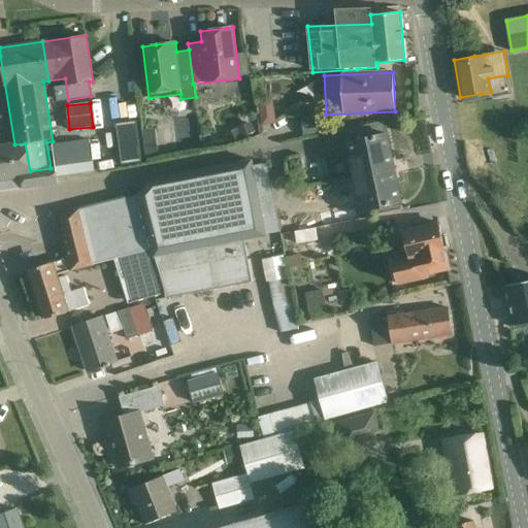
[(326,116),(301,119),(303,134),(328,132),(326,116)]
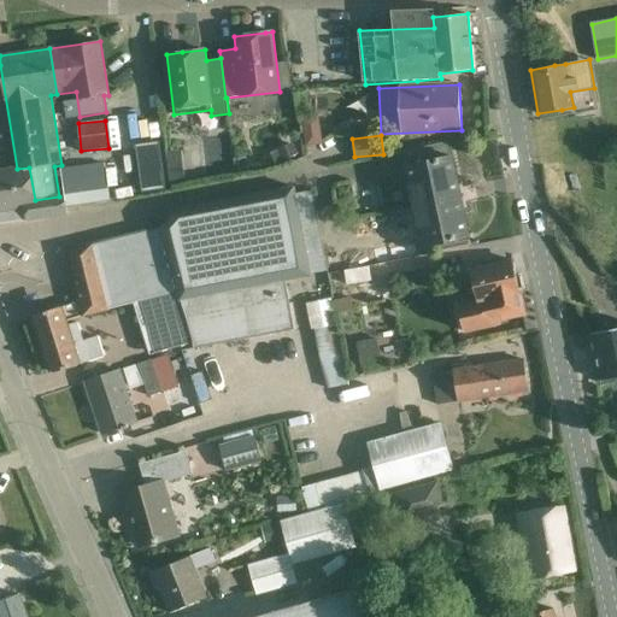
[(159,142),(136,146),(142,192),(165,189),(159,142)]
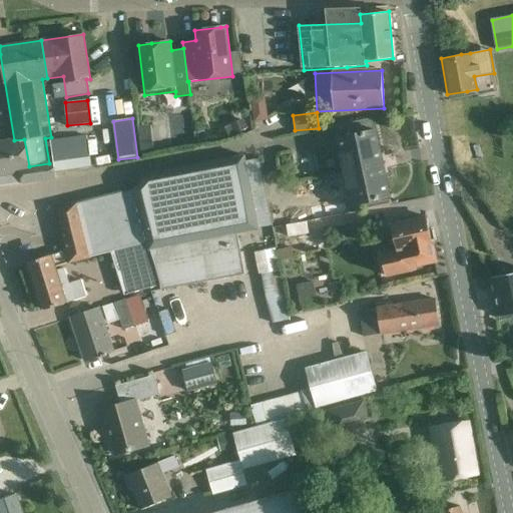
[(235,134),(248,127),(243,118),(230,125),(235,134)]
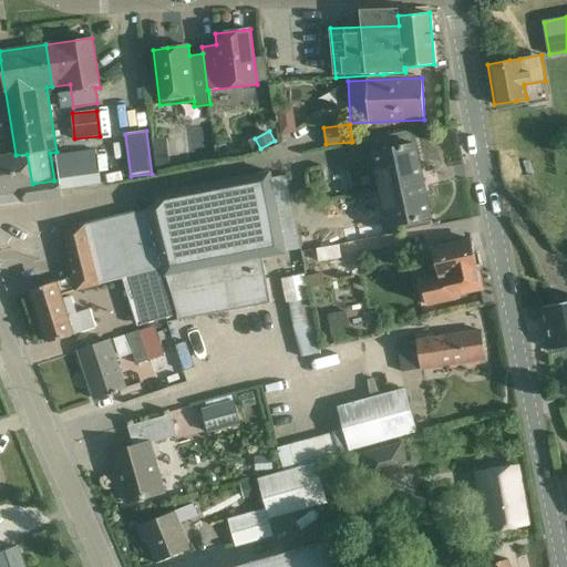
[(381,189),(429,179),(426,165),(420,166),(415,144),(373,153),(381,189)]
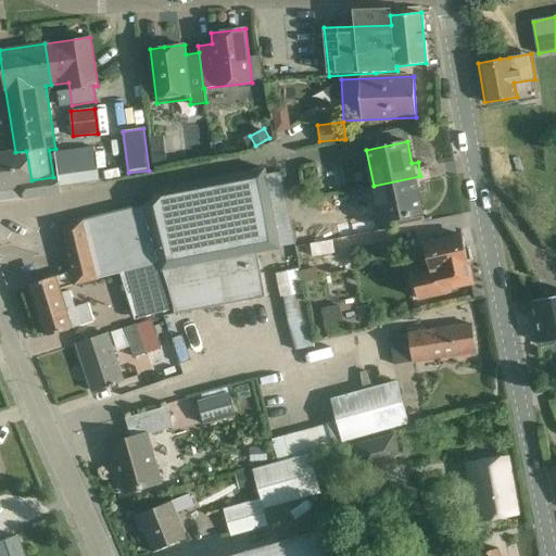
[(60,179),(98,174),(93,148),(54,153),(58,176),(60,176),(60,179)]
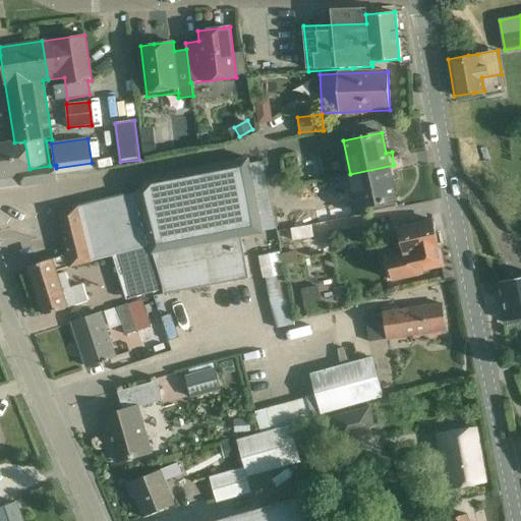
[(33,186),(58,181),(56,168),(56,165),(54,165),(50,166),(30,169),(24,141),(14,142),(0,145),(0,178),(31,173),(33,186)]
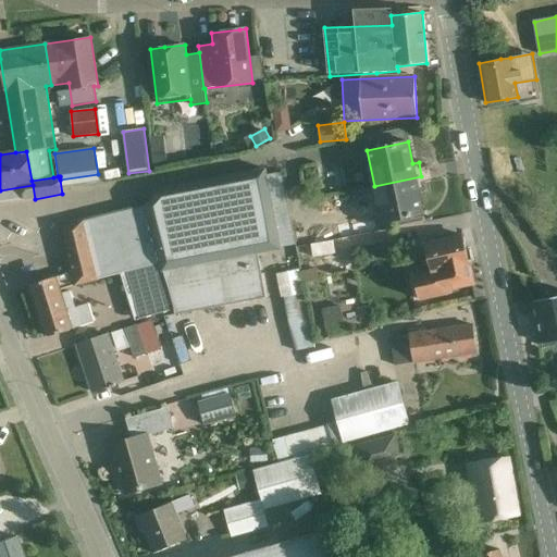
[(168,166),(165,153),(152,156),(155,168),(168,166)]
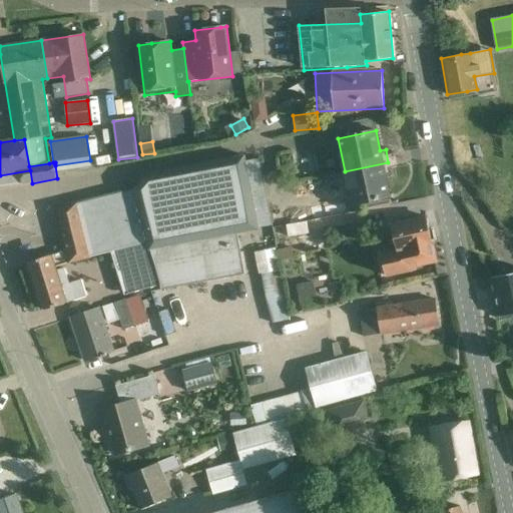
[(90,255),(111,250),(124,296),(161,285),(149,249),(259,229),(244,154),(147,174),(135,190),(75,203),(56,208),(66,250),(28,263),(43,310),(87,297),(82,280),(69,284),(64,268),(57,271),(56,267),(91,258),(90,255)]
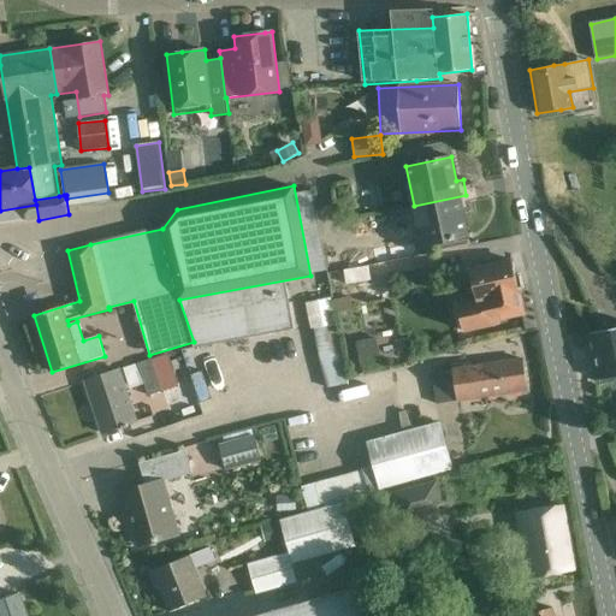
[(422,246),(444,241),(468,236),(462,211),(469,209),(466,195),(414,206),(422,246)]
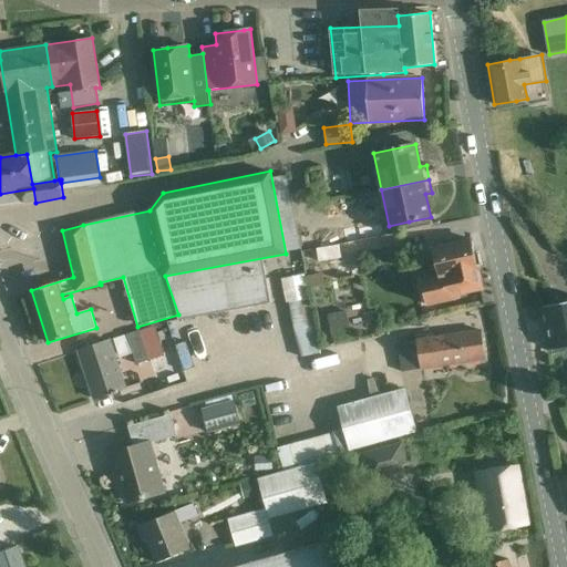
[(313,229),(299,232),(302,251),(312,249),(320,235),(313,229)]
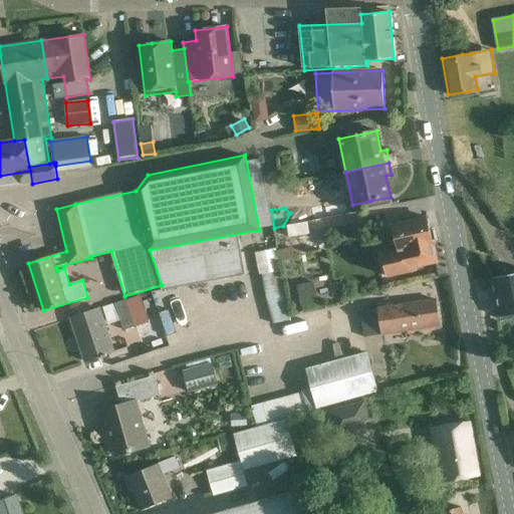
[(436,261),(433,245),(434,245),(428,217),(393,225),(398,251),(382,254),(387,276),(416,270),(415,266),(436,261)]
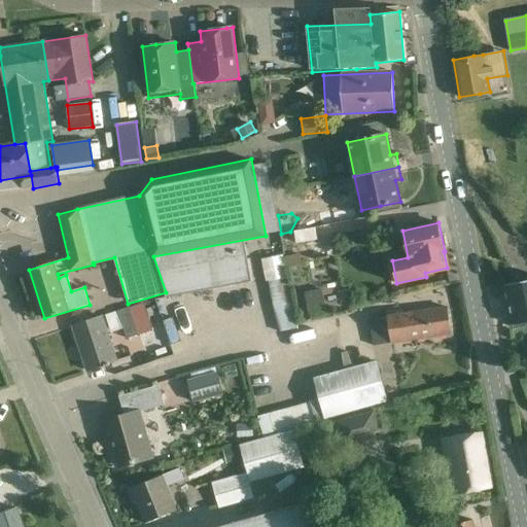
[(294,231),(296,243),(317,239),(315,226),(294,231)]
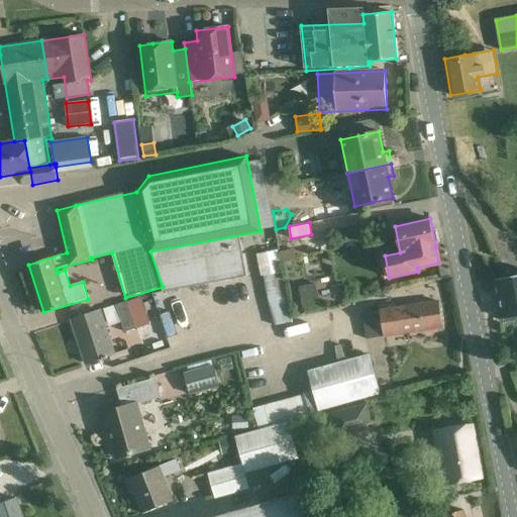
[(279,252),(281,264),(296,261),(294,248),(279,252)]
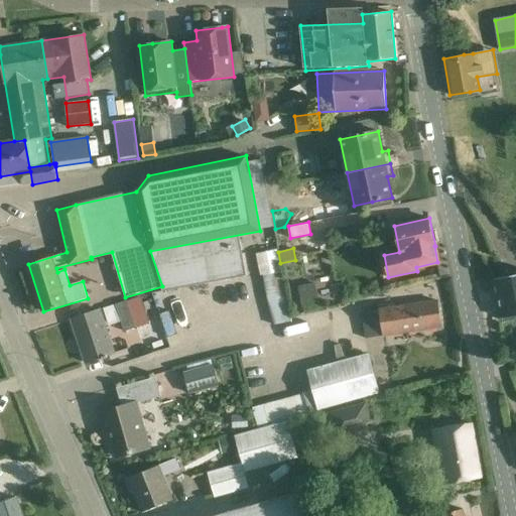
[(262,276),(281,272),(276,249),(256,253),(260,276),(262,276)]
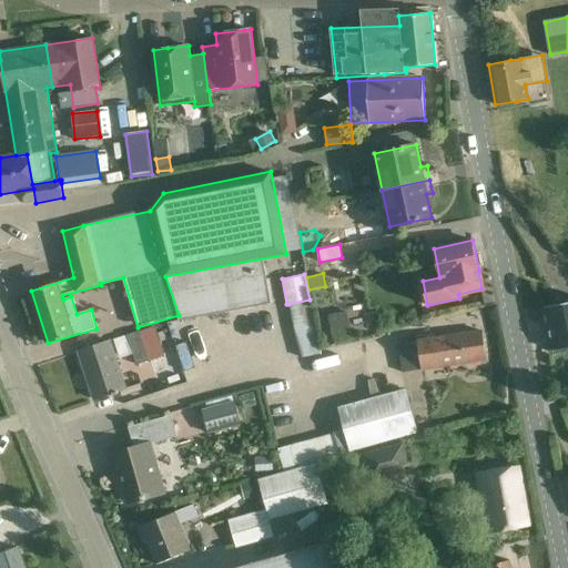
[(244,300),(272,292),(269,281),(241,288),(244,300)]
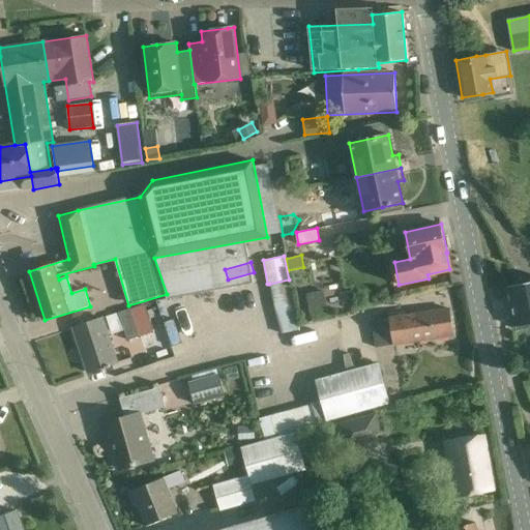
[(289,280),(269,284),(275,314),(282,335),(300,331),(290,280),(289,280)]
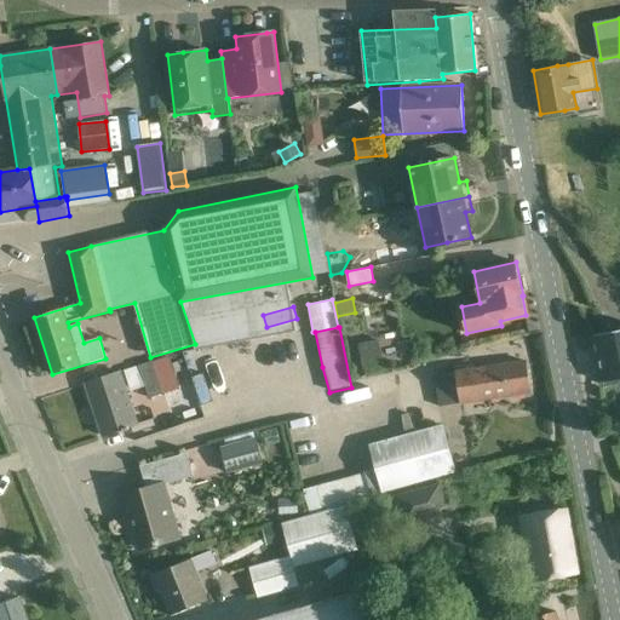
[(619,329),(595,336),(604,384),(619,380),(619,329)]
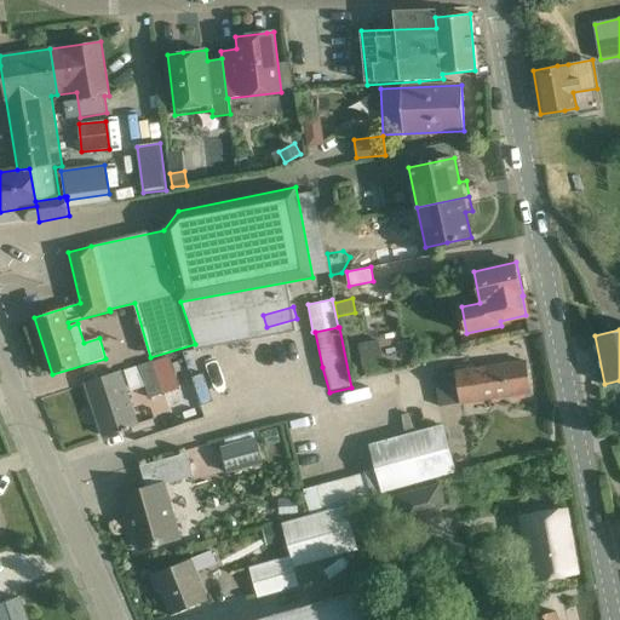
[(526,361),(501,366),(464,372),(464,367),(455,368),(455,373),(435,375),(440,406),(506,396),(530,392),(526,361)]
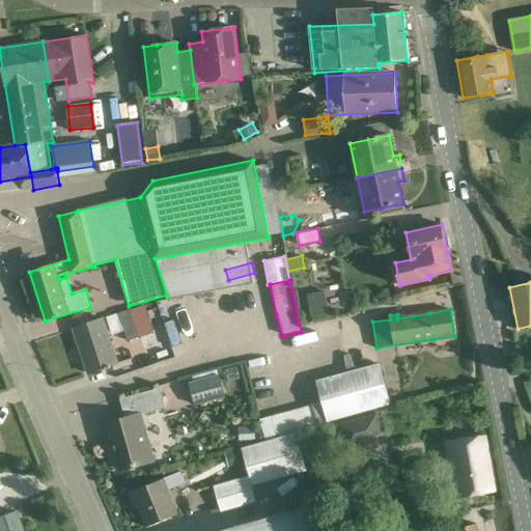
[(119,314),(119,313),(106,317),(112,334),(123,330),(128,342),(140,338),(140,337),(132,313),(131,310),(119,314)]
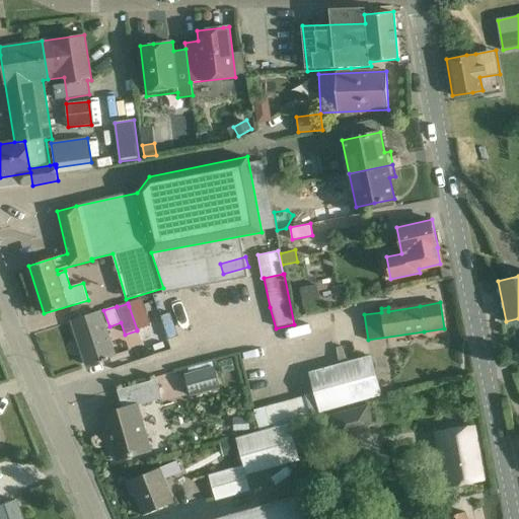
[(71,321),(86,365),(115,355),(100,311),(71,321)]
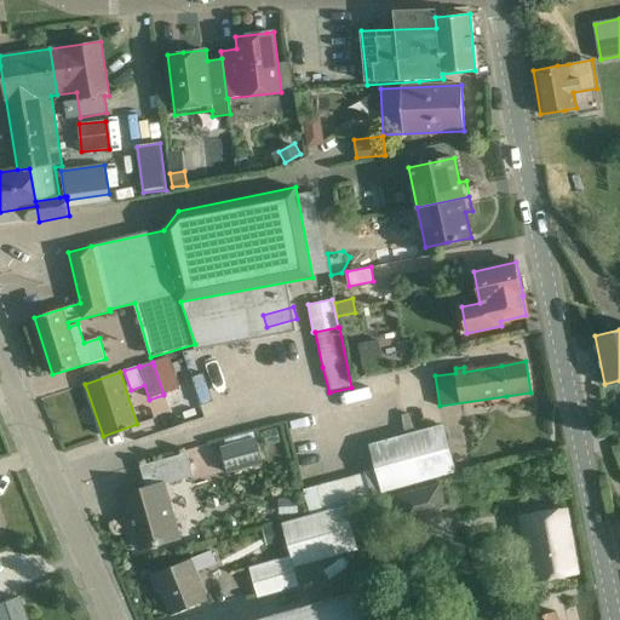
[(371,445),(377,466),(363,470),(363,474),(302,491),(310,515),(346,509),(385,497),(384,491),(454,472),(442,425),(371,445)]
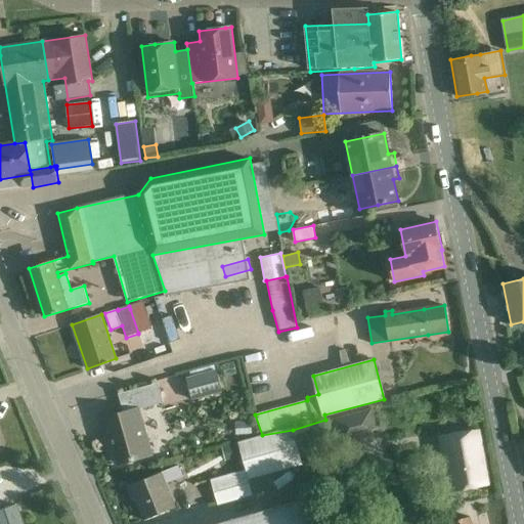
[(234,362),(223,365),(225,377),(237,375),(234,362)]
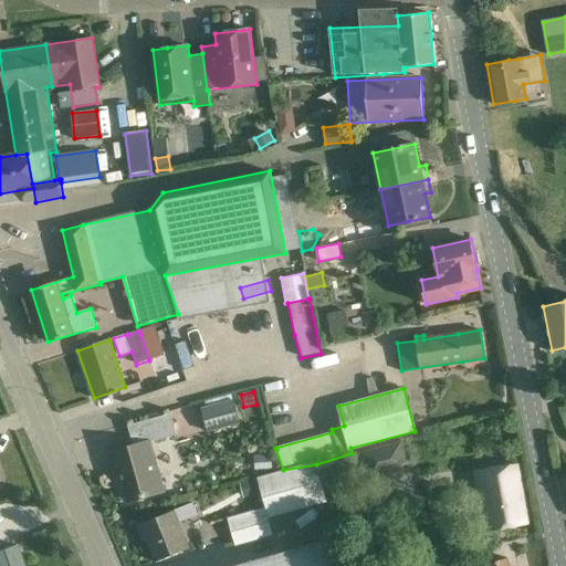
[(187,438),(219,429),(212,406),(180,416),(187,438)]
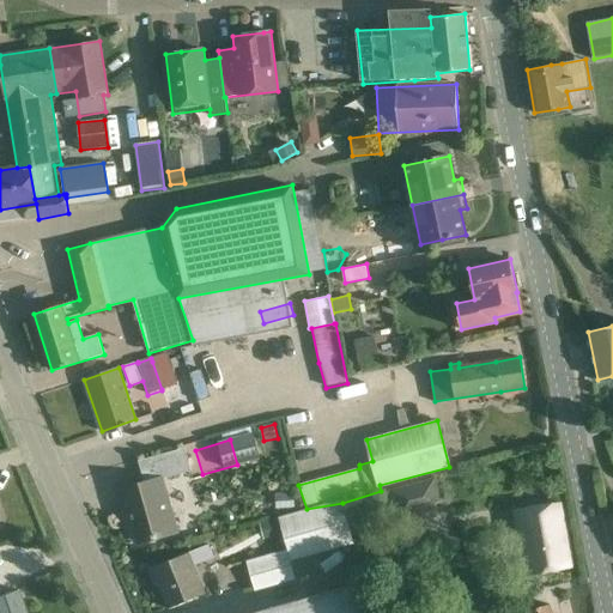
[(192,469),(186,448),(139,461),(145,483),(119,490),(125,511),(129,510),(139,544),(177,532),(163,478),(192,469)]
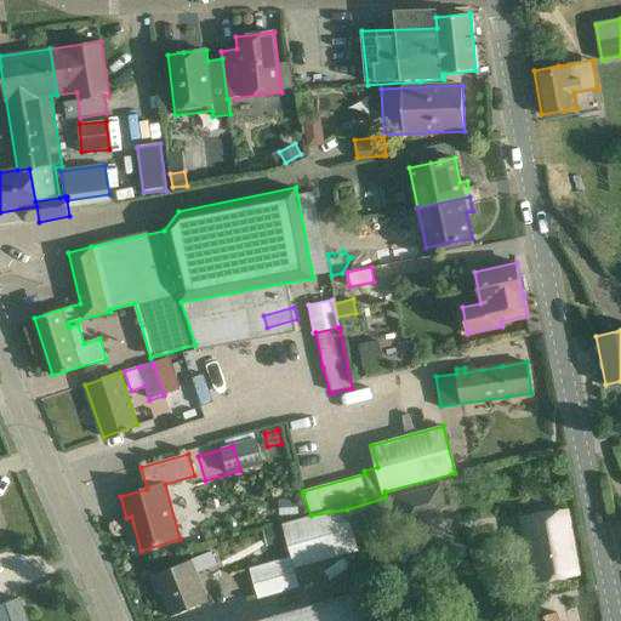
[(442,510),(451,507),(445,484),(394,497),(402,527),(443,516),(442,510)]
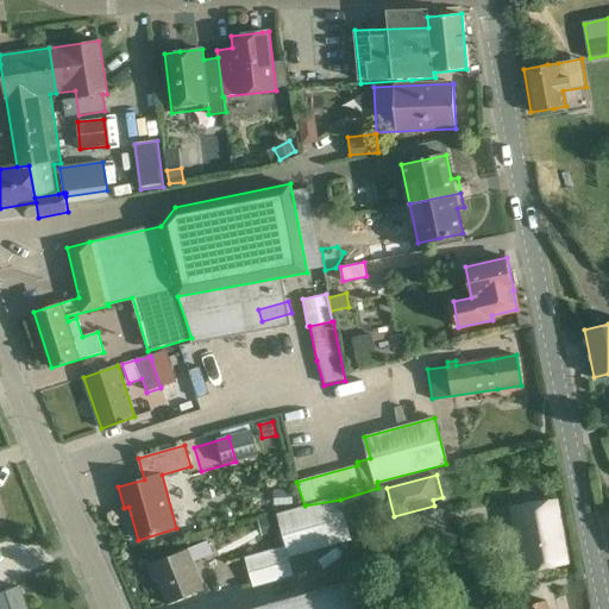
[(274,506),(294,506),(294,490),(274,490),(274,506)]
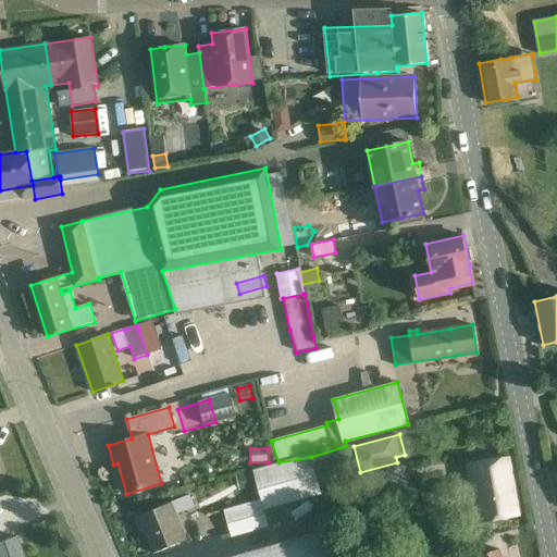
[(261,500),(265,516),(273,512),(272,509),(322,495),(311,457),(279,462),(252,470),(261,500)]
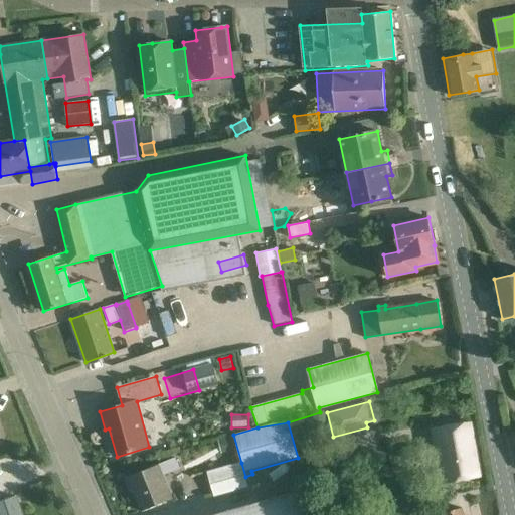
[(433,430),(442,483),(482,477),(473,422),(433,430)]
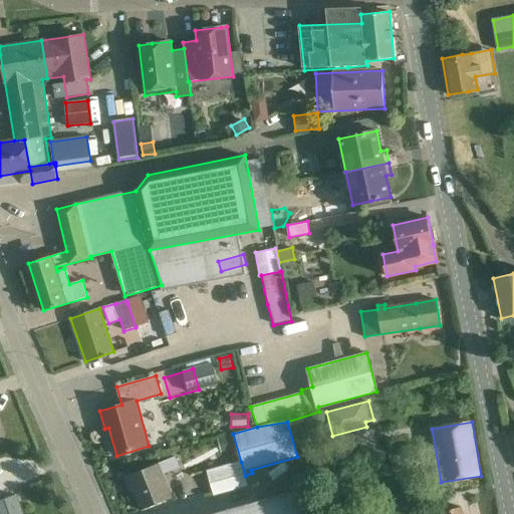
[(163,475),(180,468),(176,457),(124,477),(130,489),(132,488),(142,510),(160,502),(172,498),(163,475)]
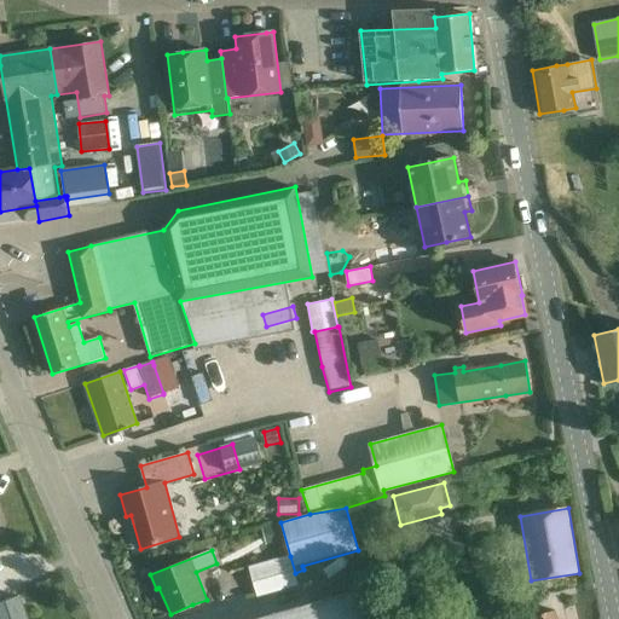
[(295,573),(290,556),(249,568),(258,596),(298,584),(295,573)]
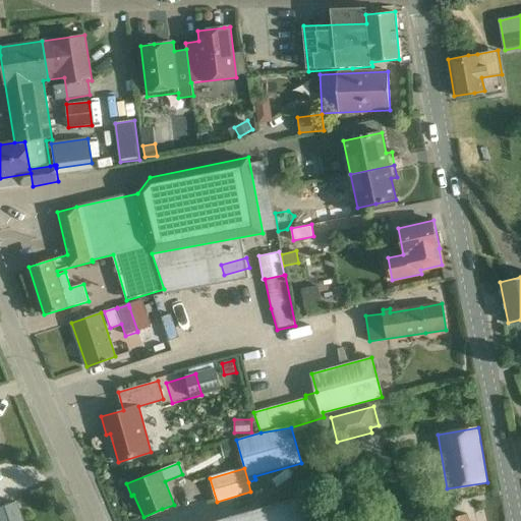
[(305,520),(299,498),(216,520),(305,520)]
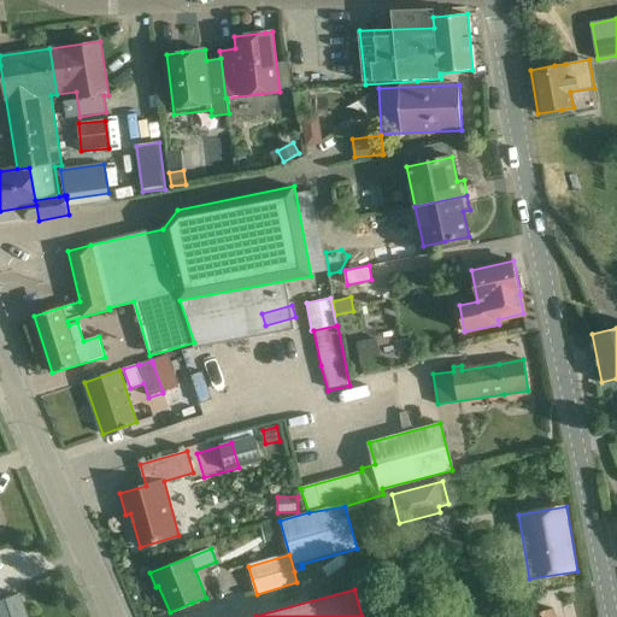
[(0,616),(24,616),(16,594),(0,599),(0,616)]
